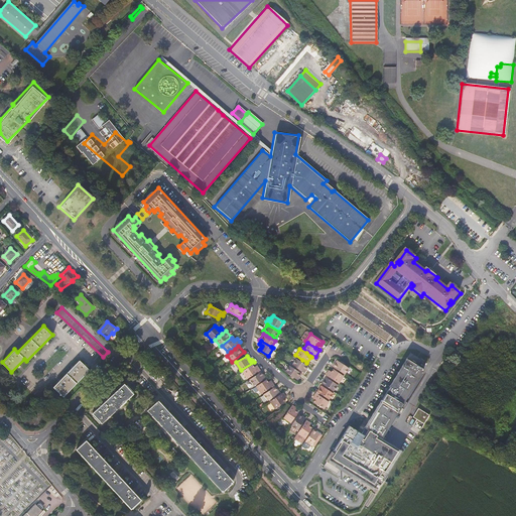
[(292,365),(304,373),(308,366),(305,364),(301,362),(296,359),(292,365)]
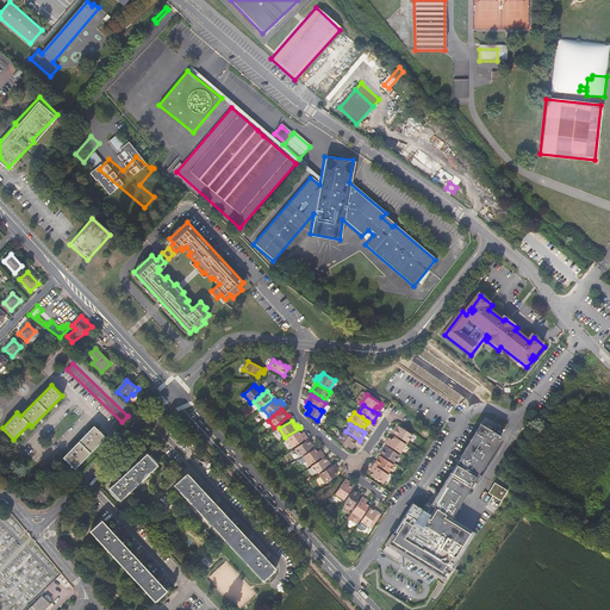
[(446,528),(452,520),(472,486),(475,489),(483,477),(479,474),(502,437),(481,424),(431,506),(431,508),(428,514),(412,504),(383,552),(391,556),(392,555),(399,560),(402,555),(405,549),(409,552),(408,555),(446,580),(453,570),(454,570),(471,543),(446,528)]
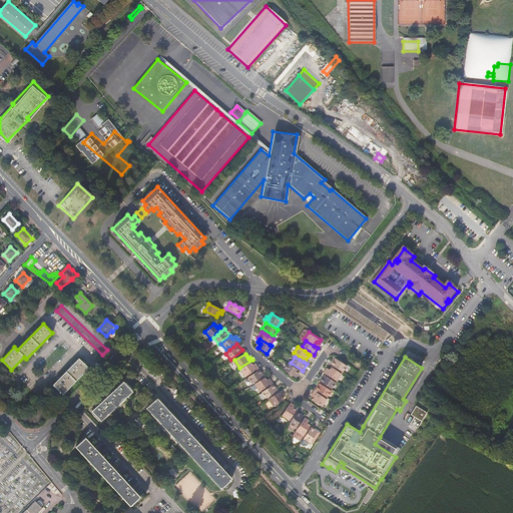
[(89,368),(79,358),(53,385),(63,394),(89,368)]
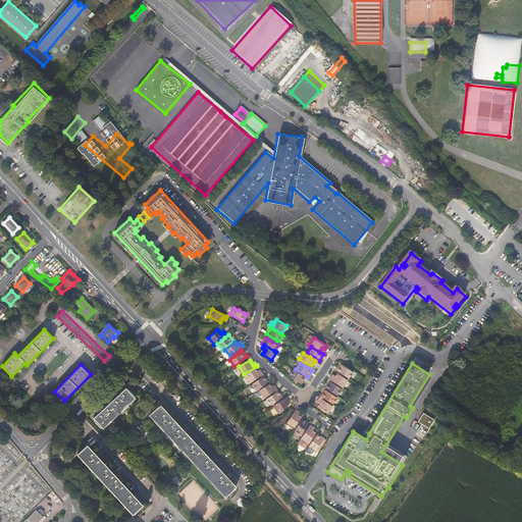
[(343,373),(349,378),(353,372),(348,368),(344,366),(341,364),(336,370),(337,371),(343,373)]
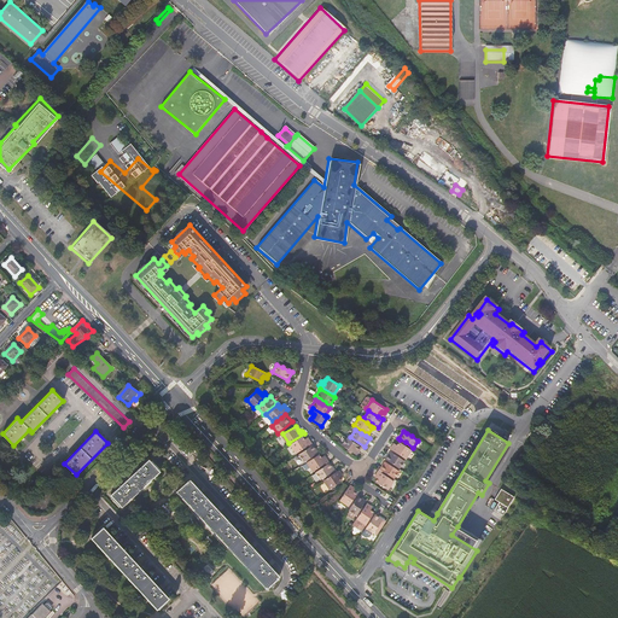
[(313,443),(310,438),(307,441),(305,438),(304,436),(291,444),(297,453),(313,443)]
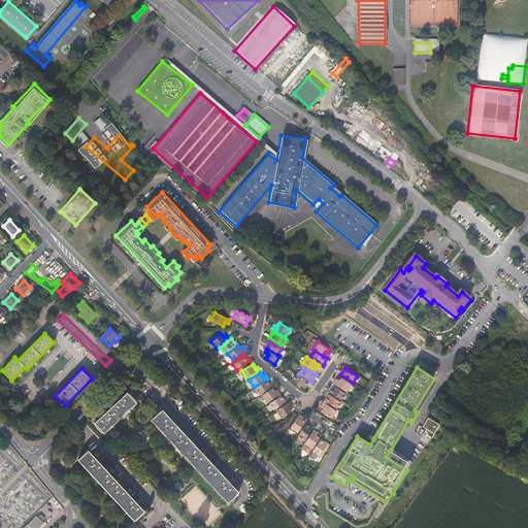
[(308,382),(296,373),(293,380),(298,383),(302,386),(304,388),(308,382)]
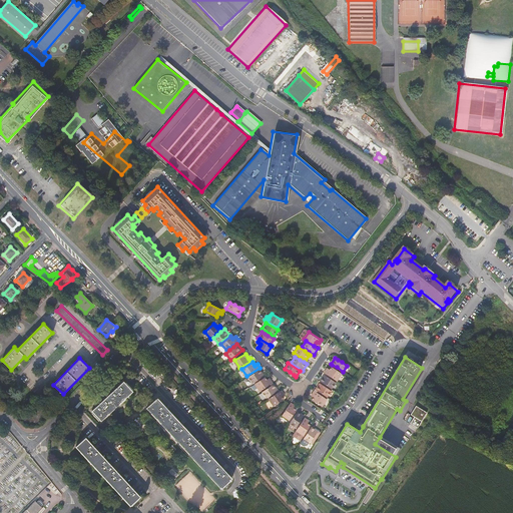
[(332,377),(337,380),(342,373),(335,369),(331,366),(330,368),(328,370),(326,369),(324,372),(329,375),(332,377)]
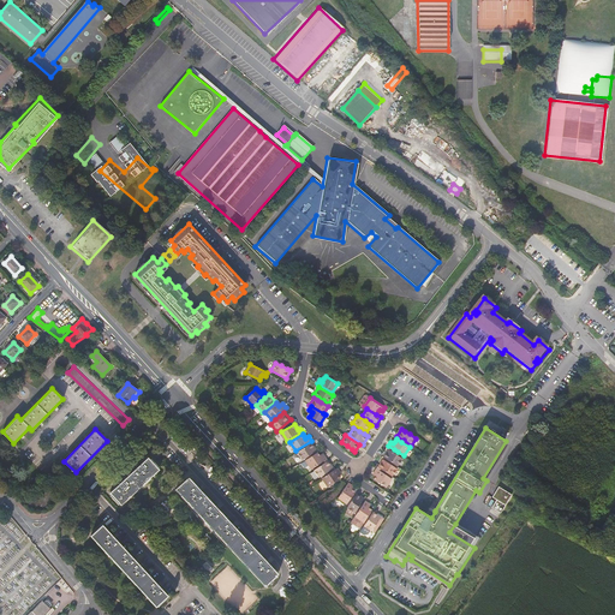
[(315,452),(318,449),(314,442),(299,451),(299,452),(303,459),(310,454),(315,452)]
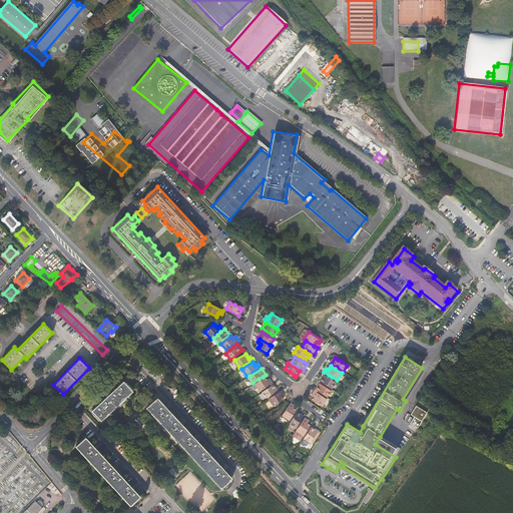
[(324,383),(328,386),(332,388),(336,382),(331,379),(328,377),(324,374),(320,380),(324,383)]
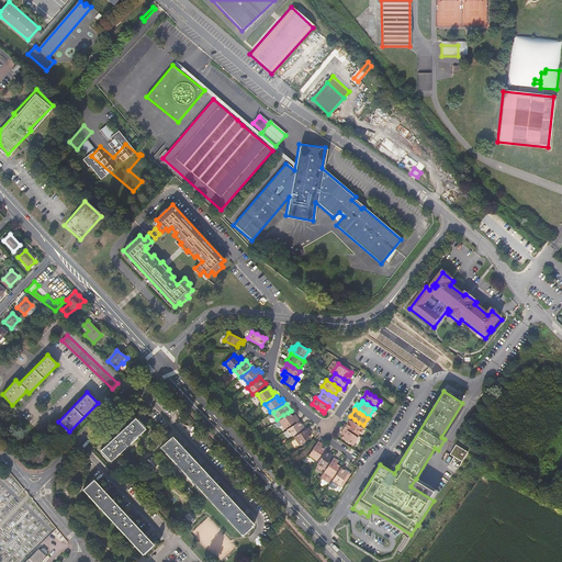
[(300,418),(298,415),(294,417),(293,414),(292,412),(289,414),(284,417),(281,422),(285,427),(300,418)]
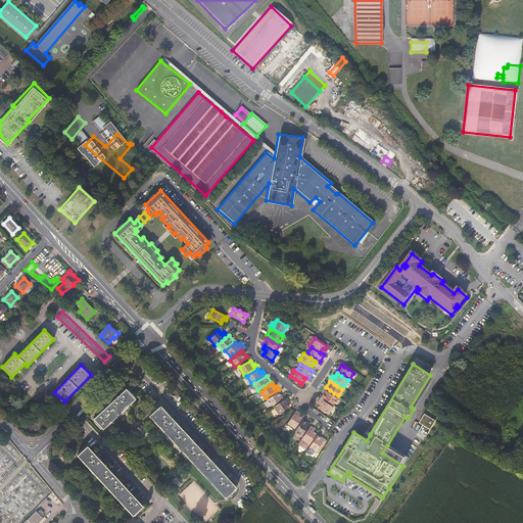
[(103,430),(134,400),(135,400),(126,390),(94,420),(103,430)]
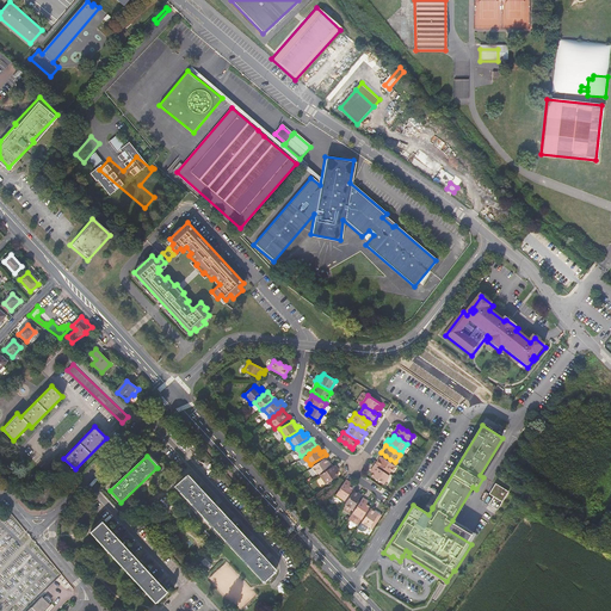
[(328,467),(332,464),(327,456),(313,466),(316,474),(323,469),(328,467)]
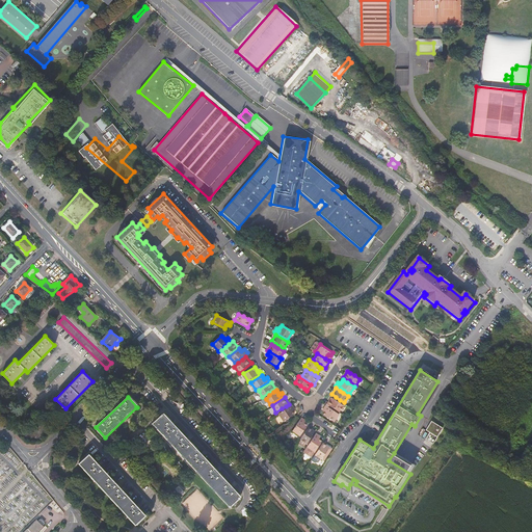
[(339,401),(335,399),(331,397),(327,403),(340,410),(344,405),(339,401)]
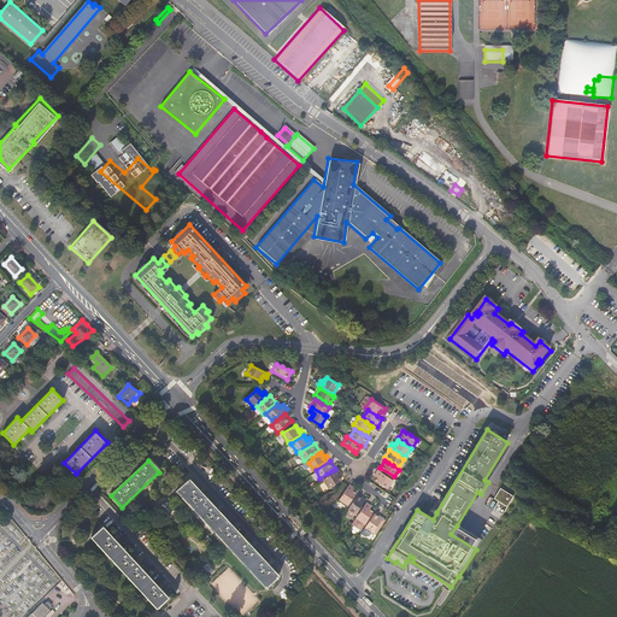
[(340,476),(339,474),(342,472),(340,469),(333,472),(328,476),(324,479),(329,487),(342,480),(340,476)]
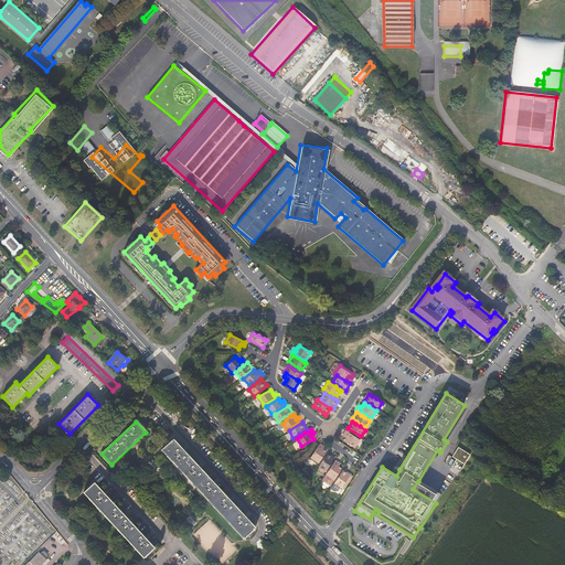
[(344,433),(345,434),(344,436),(342,439),(354,447),(360,439),(345,429),(344,433)]
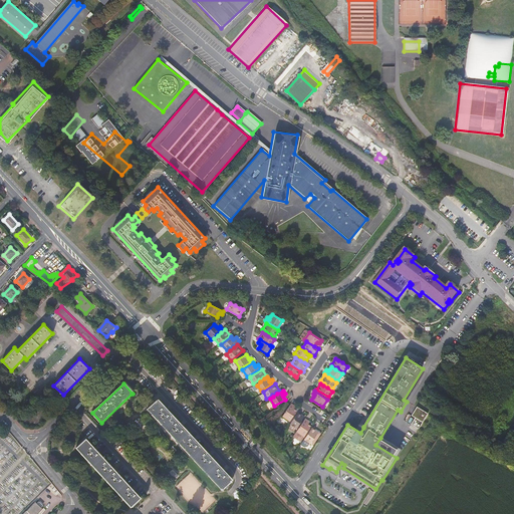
[(147,410),(221,489),(231,480),(157,401),(147,410)]
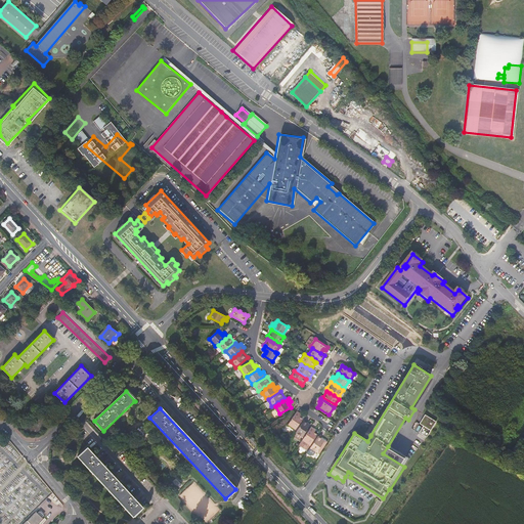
[(301,411),(298,409),(291,425),(296,428),(303,417),(301,416),(299,415),(301,411)]
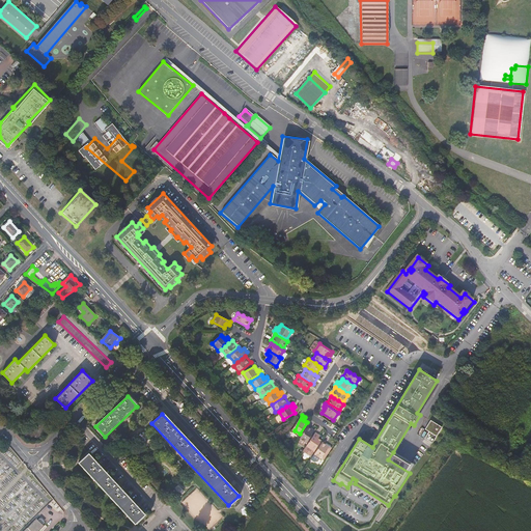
[(437,438),(443,427),(431,421),(425,431),(437,438)]
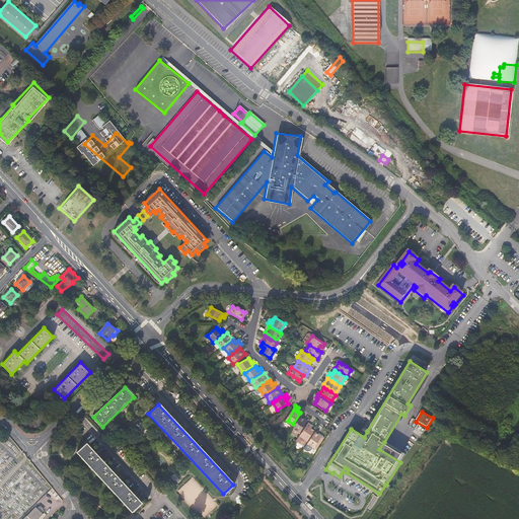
[(293,427),(299,431),(303,426),(305,422),(308,419),(301,415),(293,427)]
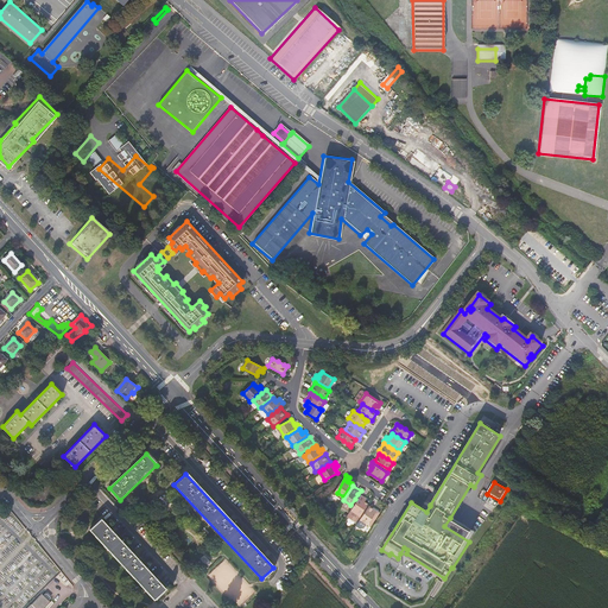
[(367,502),(366,500),(363,499),(366,496),(362,493),(360,495),(356,500),(352,507),(360,513),(367,502)]
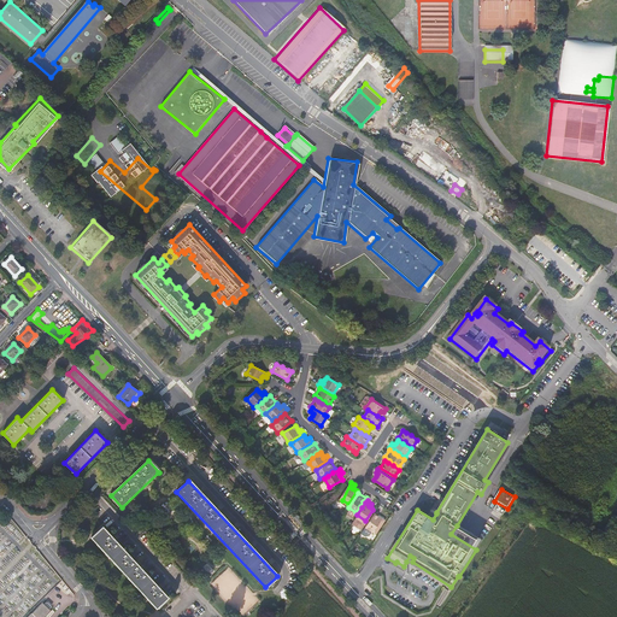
[(380,521),(383,516),(375,511),(366,526),(374,530),(377,524),(380,521)]
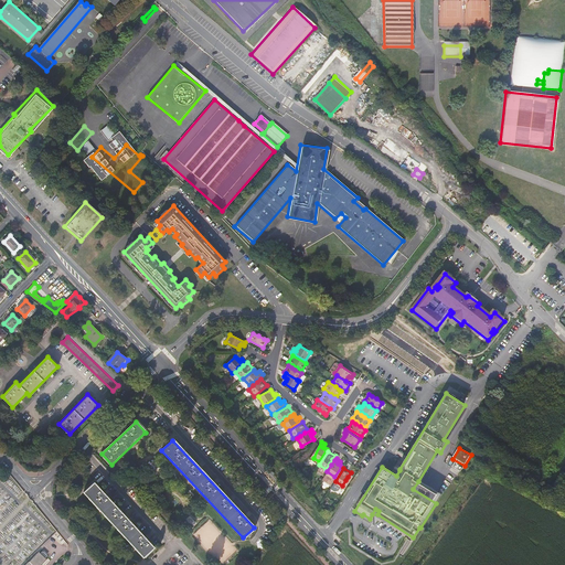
[(418,481),(413,489),(436,503),(440,494),(418,481)]
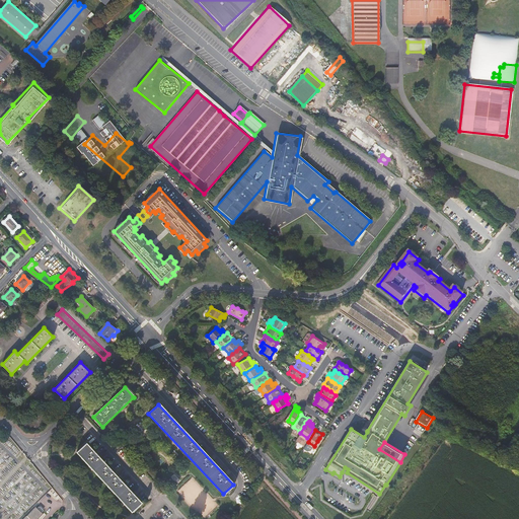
[(132,513),(142,503),(86,444),(76,453),(131,512),(132,513)]
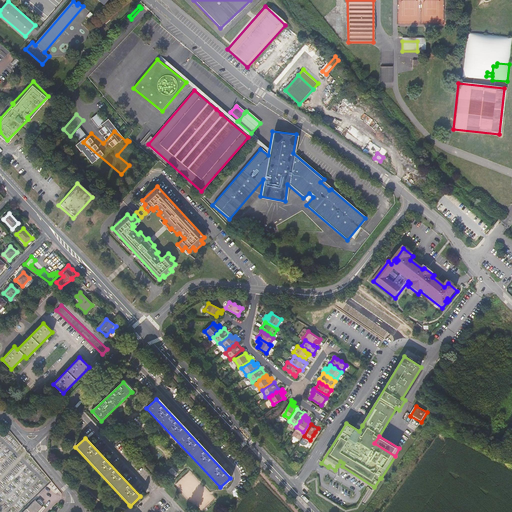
[(337,466),(373,489),(374,487),(342,466),(343,463),(340,461),(337,466)]
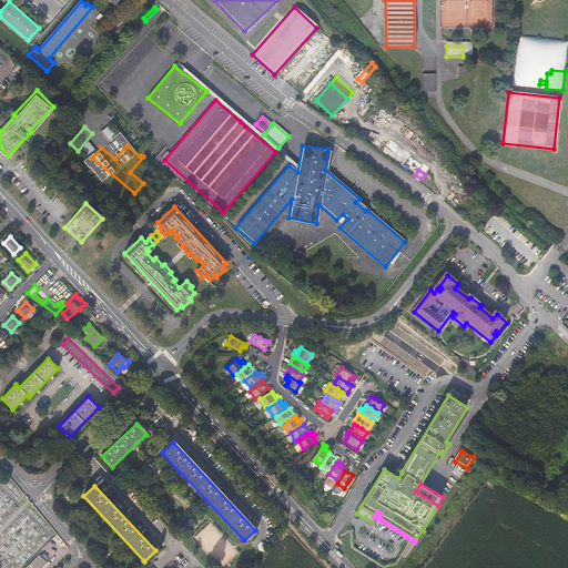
[(41,567),(46,564),(43,561),(39,558),(37,555),(23,567),(41,567)]
